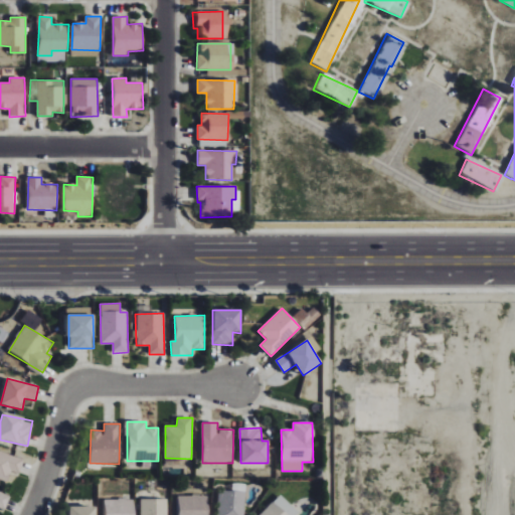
[(0,478),(8,481),(10,471),(19,473),(23,458),(0,452),(0,478)]
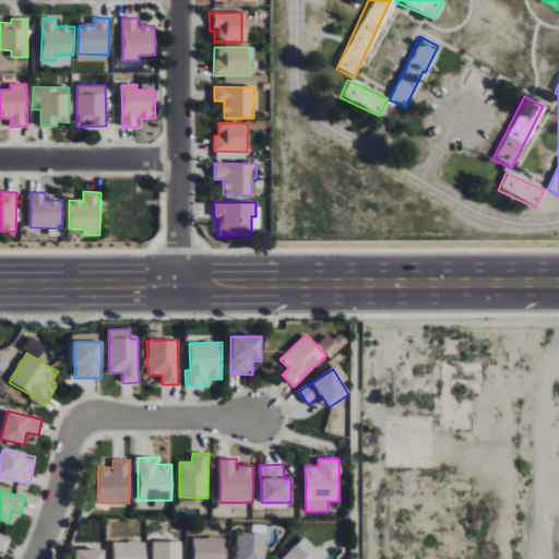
[(238,533),(236,558),(265,558),(266,525),(253,525),(253,533),(238,533)]
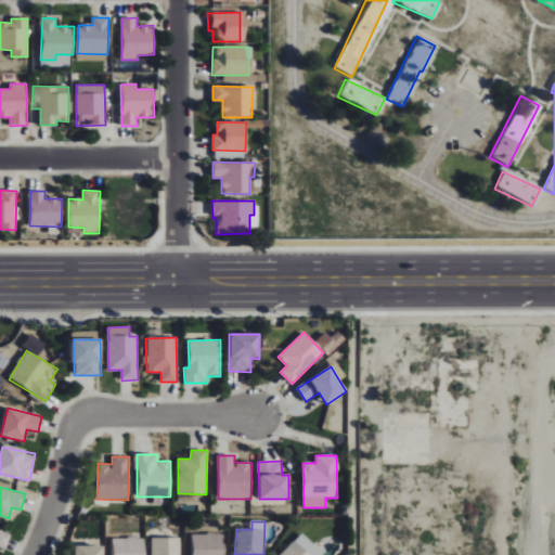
[(11,531),(0,528),(0,547),(5,550),(11,531)]
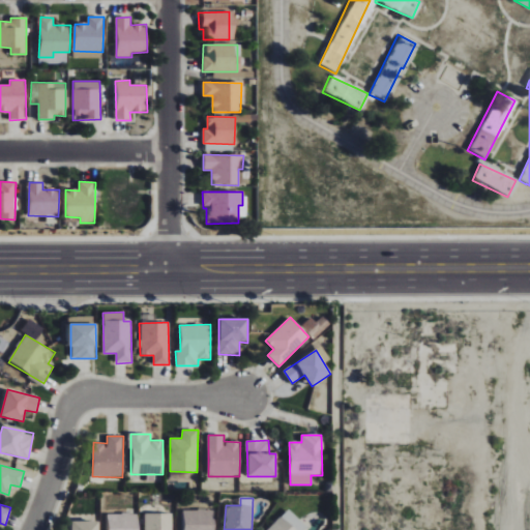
[(182,510),(182,529),(214,529),(214,509),(182,510)]
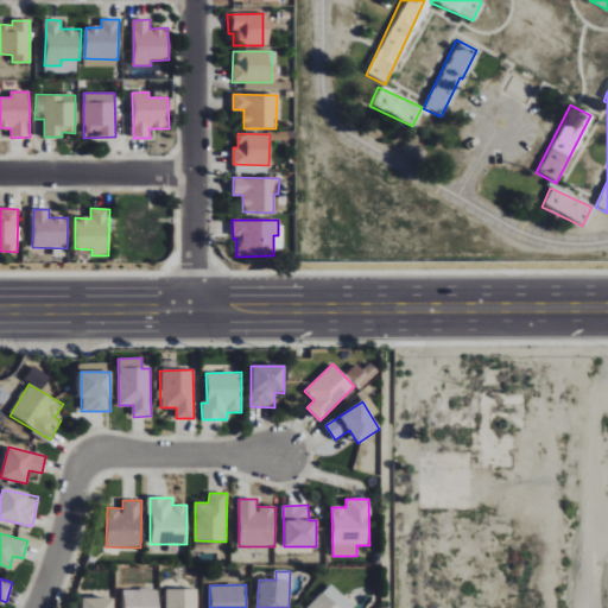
[(352,607),(354,606),(330,584),(308,607),(352,607)]
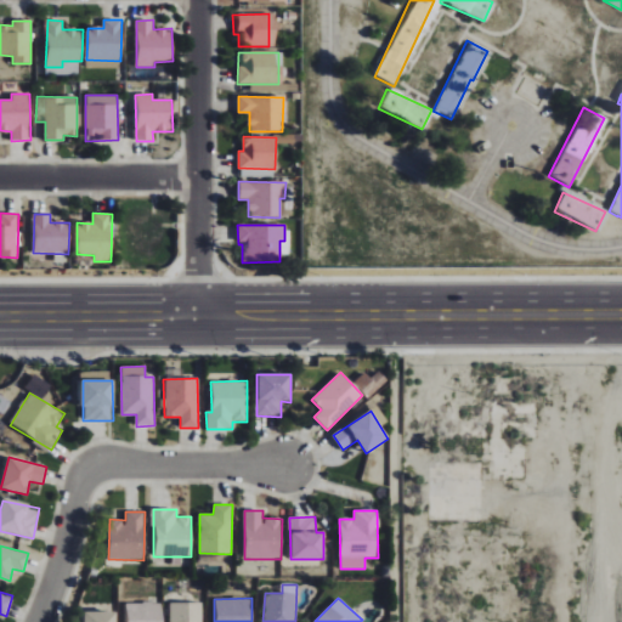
[(126,603),(125,621),(162,621),(163,604),(126,603)]
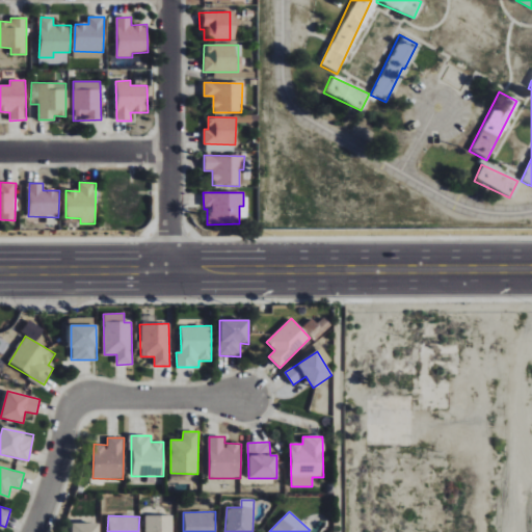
[(173,531),(173,515),(144,515),(144,531),(173,531)]
